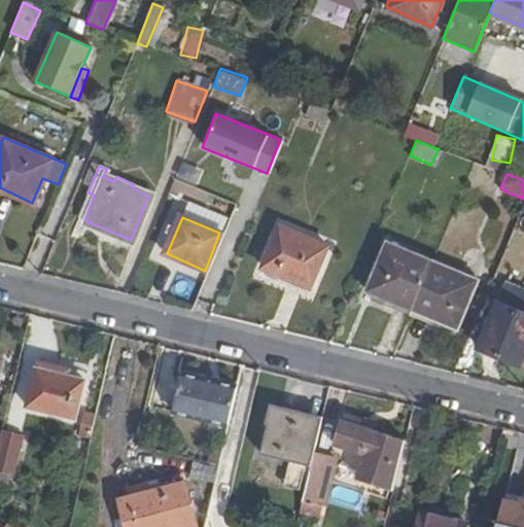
[(310,287),(326,245),(281,226),(264,268),(310,287)]
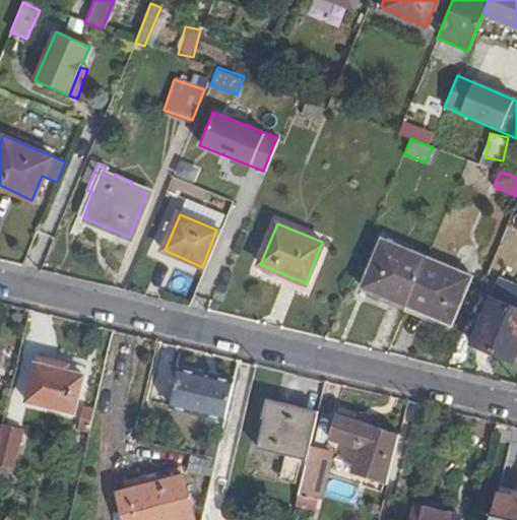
[(359,293),(403,312),(406,306),(424,262),(380,245),(359,293)]
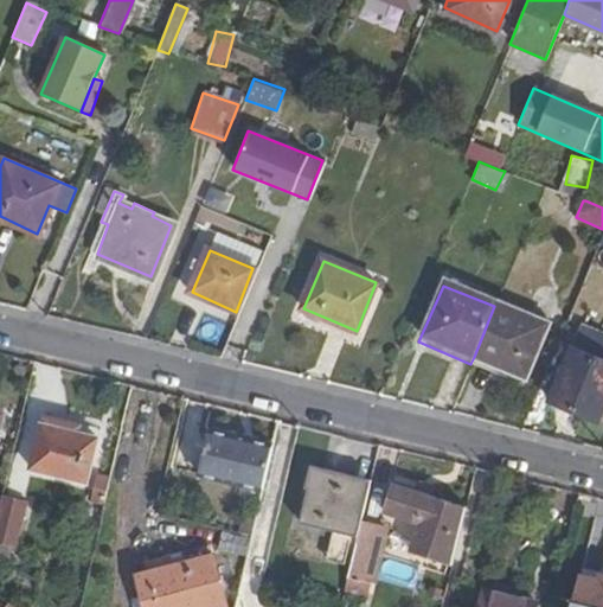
[(549,324),(496,300),(494,306),(474,357),(525,379),(549,324)]
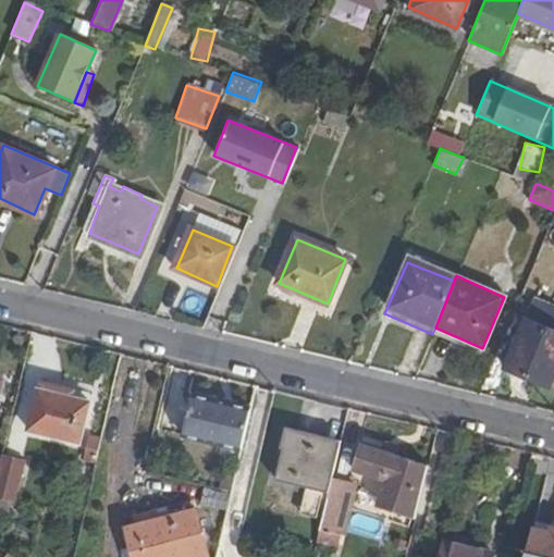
[(550,383),(553,372),(553,329),(527,318),(506,367),(550,383)]
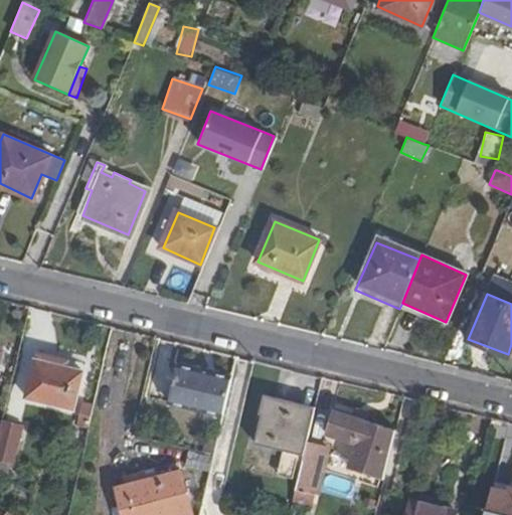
[(33,357),(33,360),(80,371),(81,368),(33,357)]
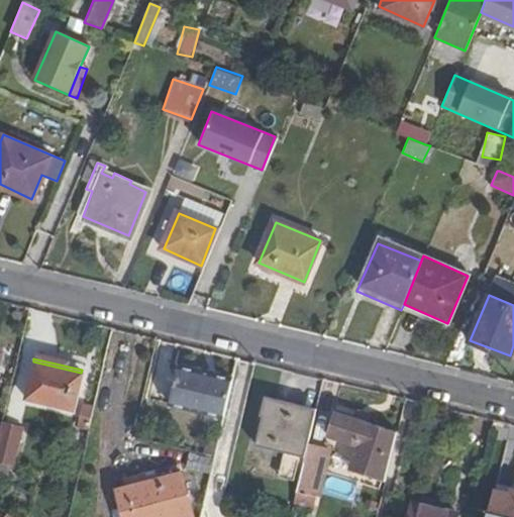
[(33,362),(24,399),(72,410),(81,373),(33,362)]
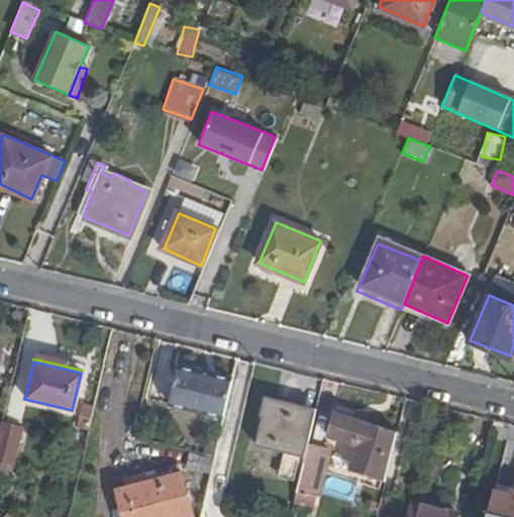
[(229,381),(175,369),(168,400),(222,412),(229,381)]
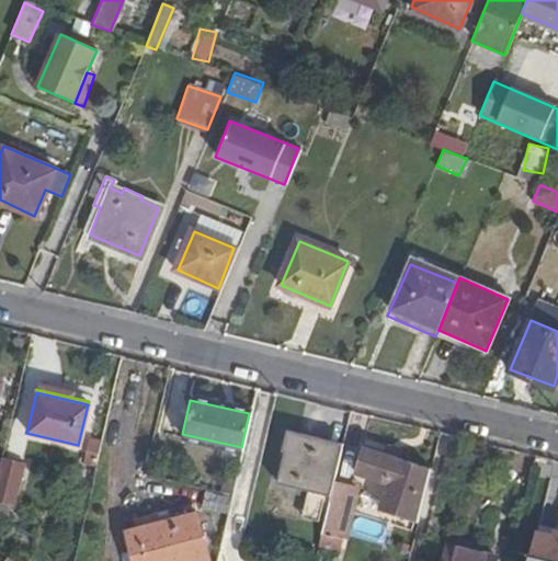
[(341,443),(288,431),(286,436),(340,449),(341,443)]
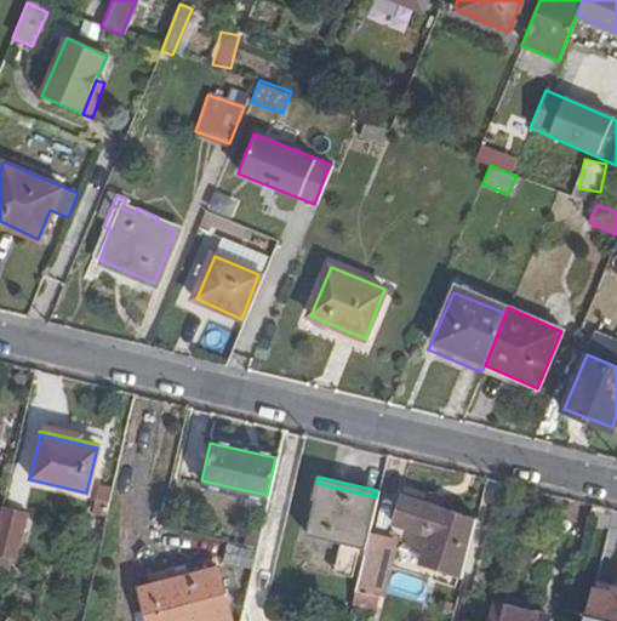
[(376,497),(316,483),(304,535),(338,543),(356,548),(363,550),(367,531),(376,497)]
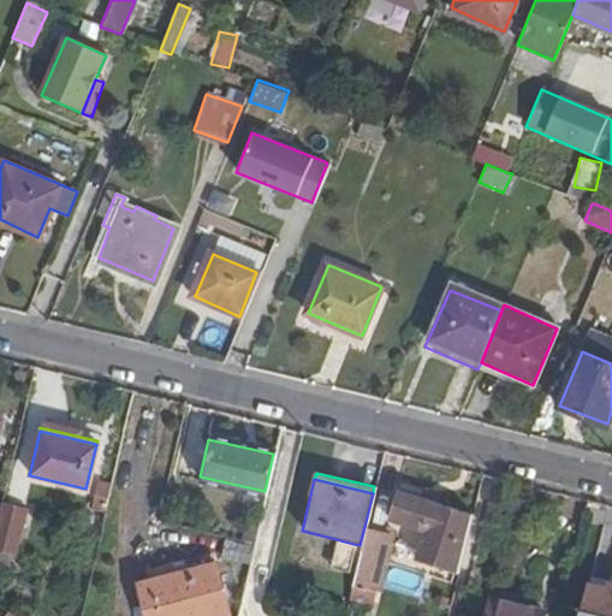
[(107,487),(95,485),(90,505),(102,508),(107,487)]
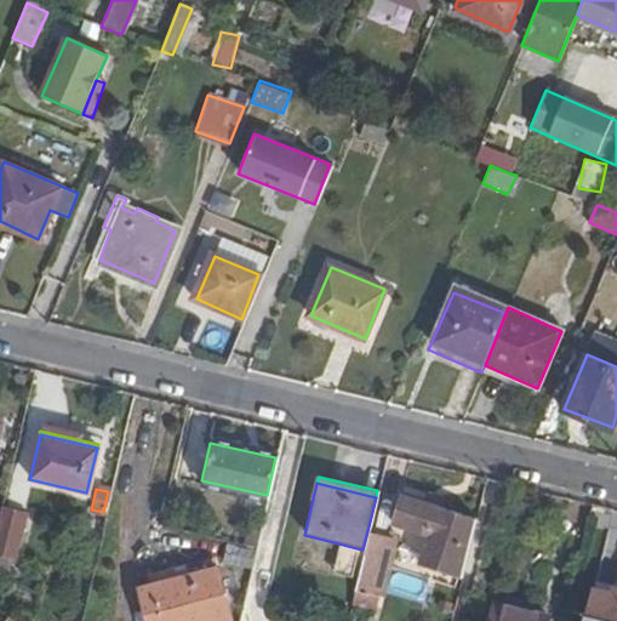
[(460,577),(473,519),(398,494),(389,523),(427,534),(418,563),(460,577)]
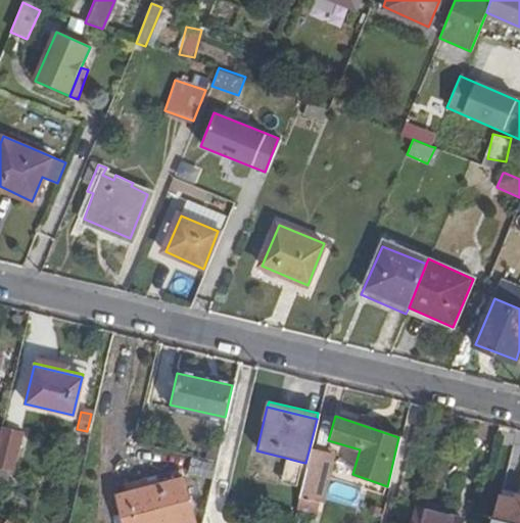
[(0,477),(12,480),(25,430),(0,424),(0,477)]
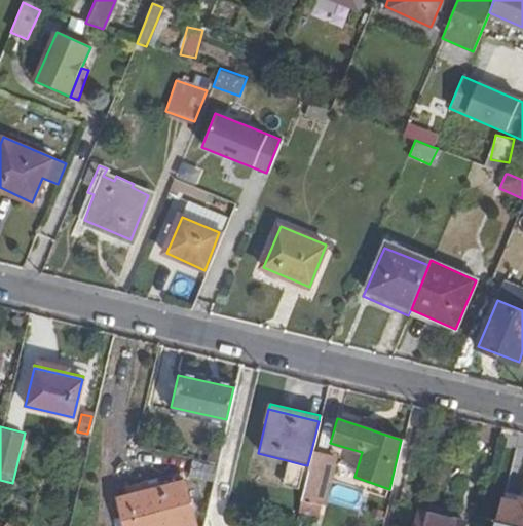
[(325,454),(311,450),(307,465),(299,500),(313,503),(325,454)]
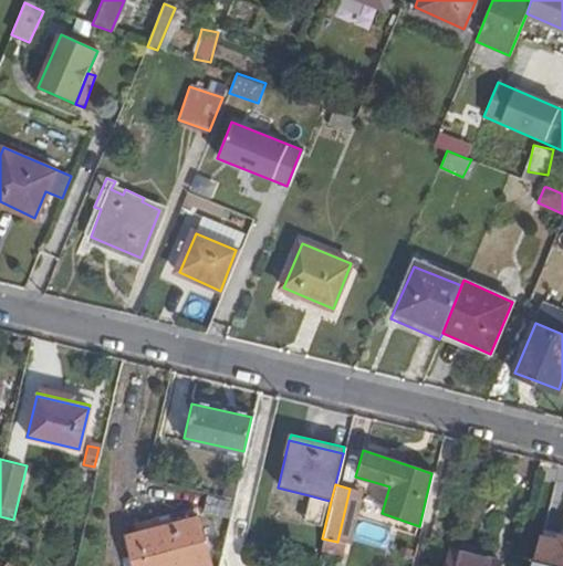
[(357,491),(350,489),(337,542),(322,538),(319,552),(342,557),(357,491)]
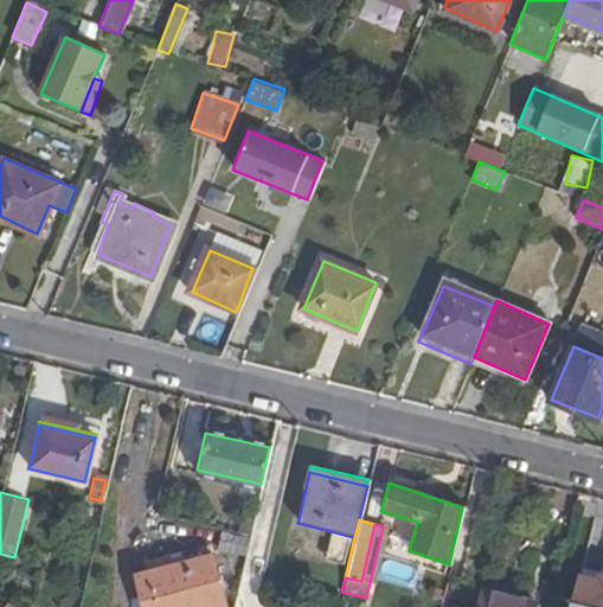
[(348,536),(331,531),(324,560),(341,564),(348,536)]
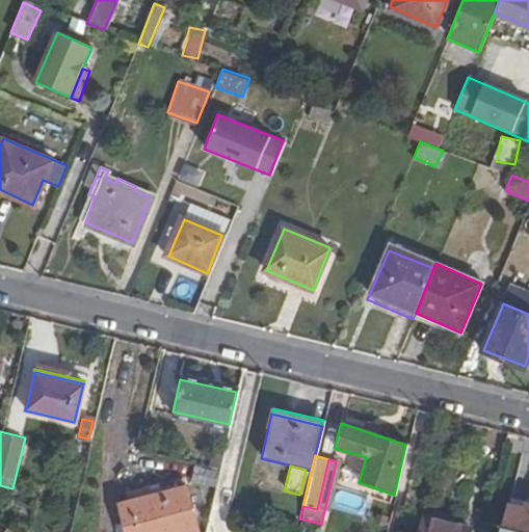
[(186,485),(184,476),(147,485),(150,496),(186,485)]
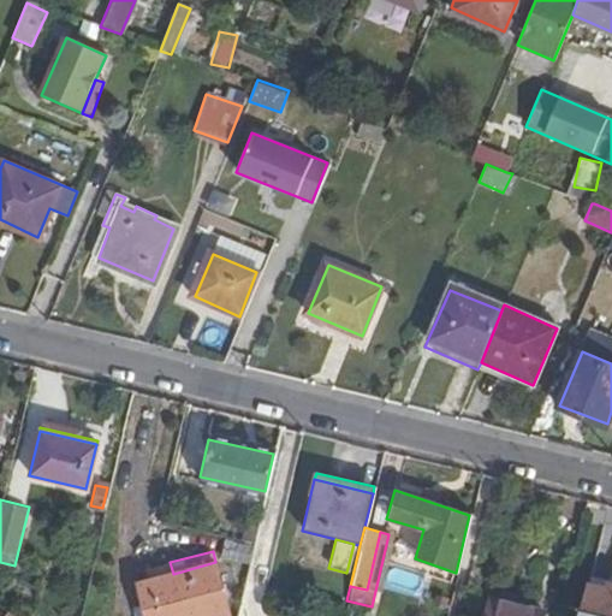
[(173,574),(137,582),(143,604),(134,606),(135,615),(227,615),(227,614),(229,614),(215,562),(173,574)]
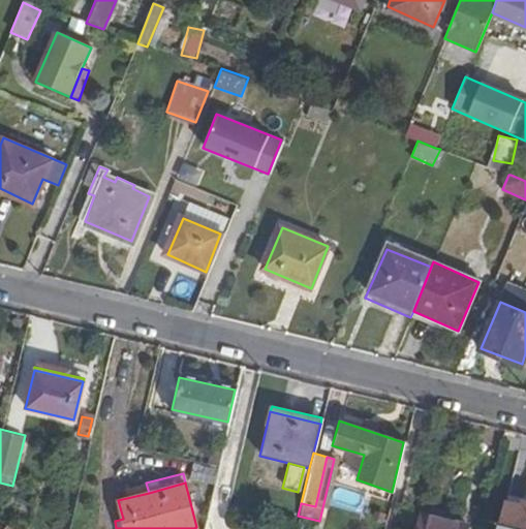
[(525,528),(525,505),(519,503),(504,500),(497,528),(525,528)]
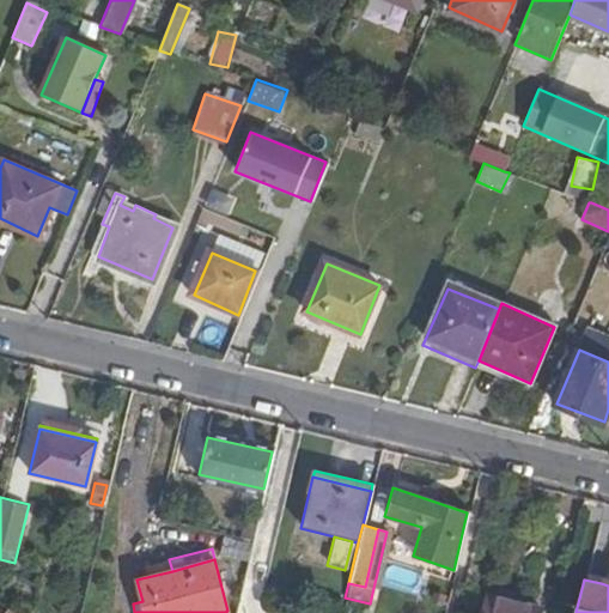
[(537,612),(540,610),(487,596),(482,612),(537,612)]
